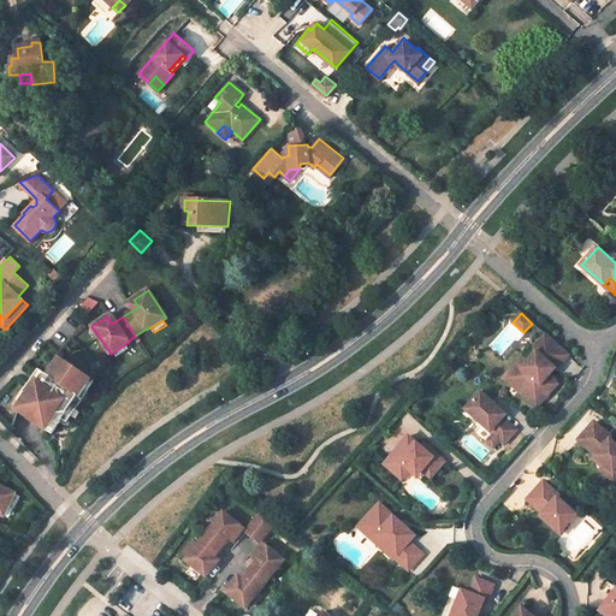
[(567,354),(544,333),(531,348),(537,353),(535,354),(509,383),(537,408),(550,392),(546,390),(555,381),(549,375),(556,369),(555,368),(567,354)]
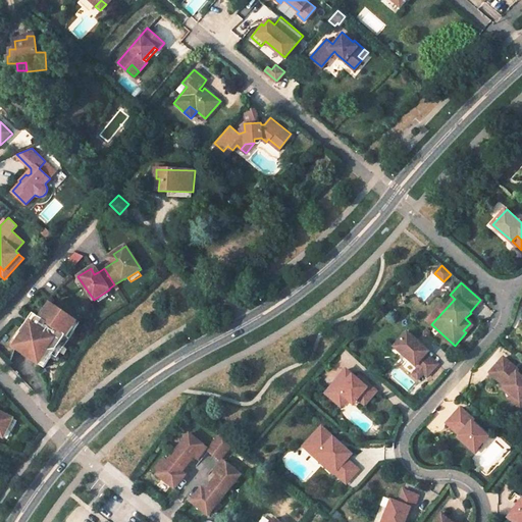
[(106,292),(97,298),(99,302),(109,296),(106,292)]
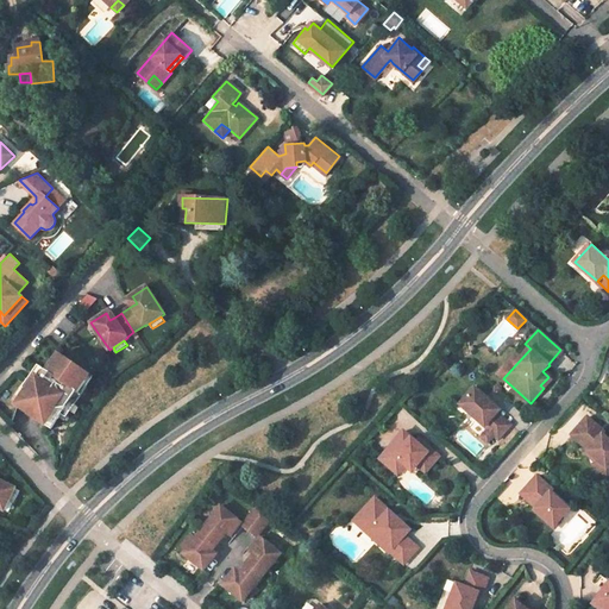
[(523,345),(498,374),(503,378),(529,350),(523,345)]
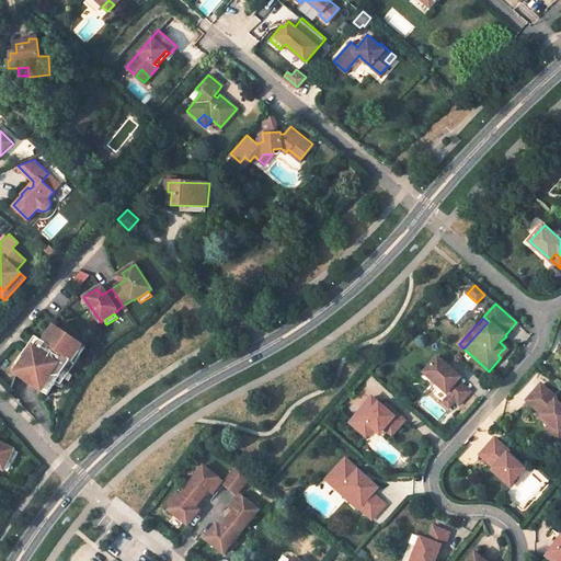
[(30,353),(15,374),(22,379),(47,396),(60,377),(76,354),(78,351),(73,346),(76,342),(54,327),(44,343),(42,342),(39,341),(36,343),(34,346),(30,353)]
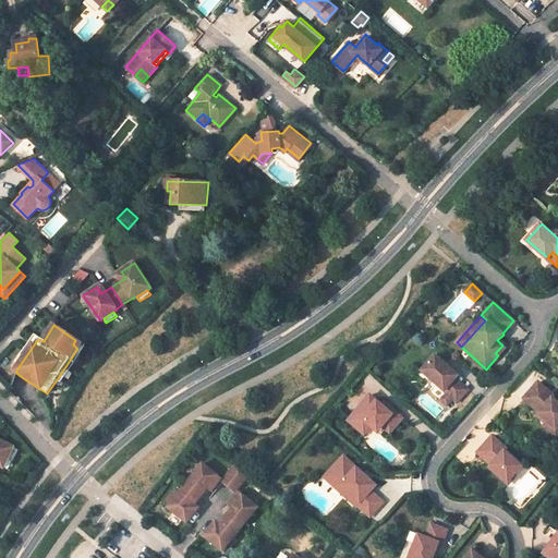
[(29,341),(24,349),(29,351),(34,344),(29,341)]
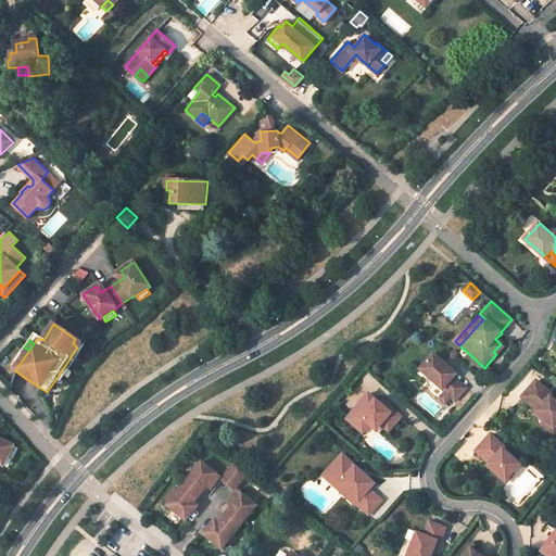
[(501,344),(493,352),(496,354),(504,346),(501,344)]
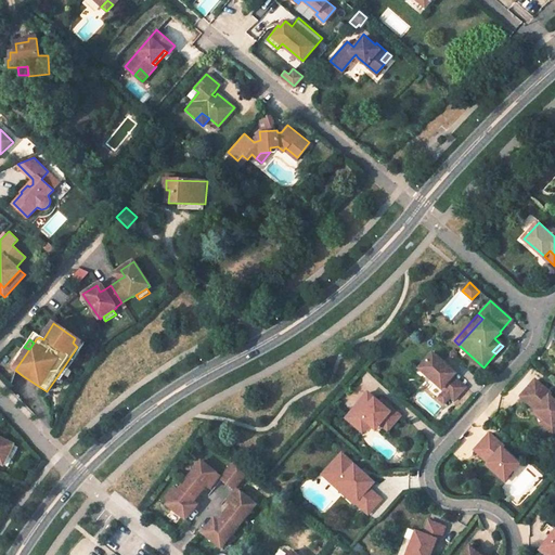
[(79,353),(75,350),(60,373),(64,376),(79,353)]
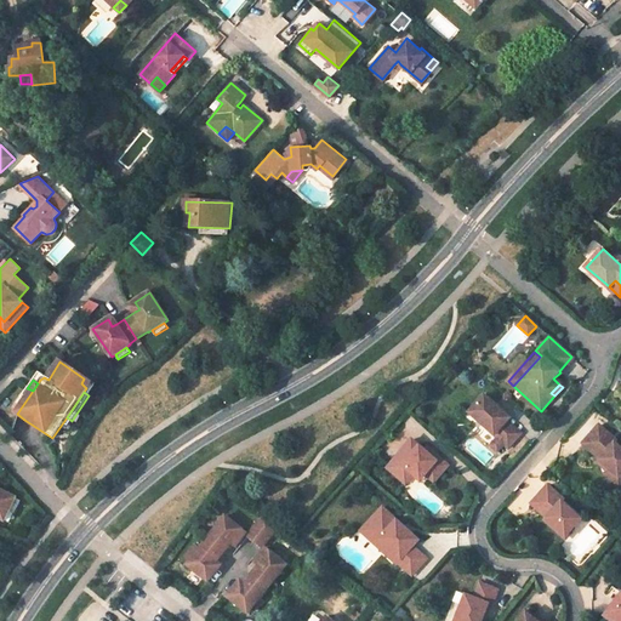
[(510,419),(484,396),(468,412),(496,438),(503,444),(508,448),(522,433),(507,421),(510,419)]
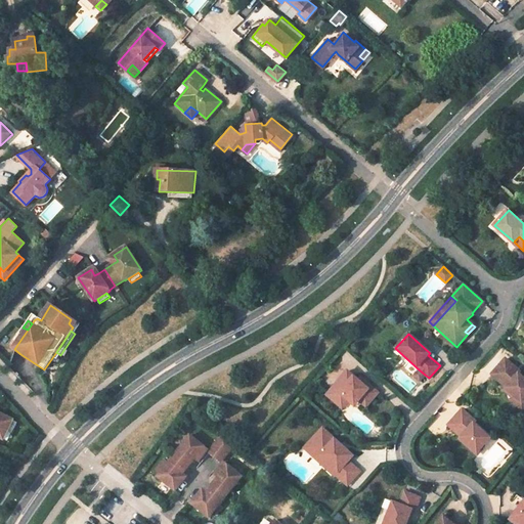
[(516,368),(506,359),(491,375),(506,388),(505,388),(514,396),(522,403),(523,400),(523,379),(514,370),(516,368)]
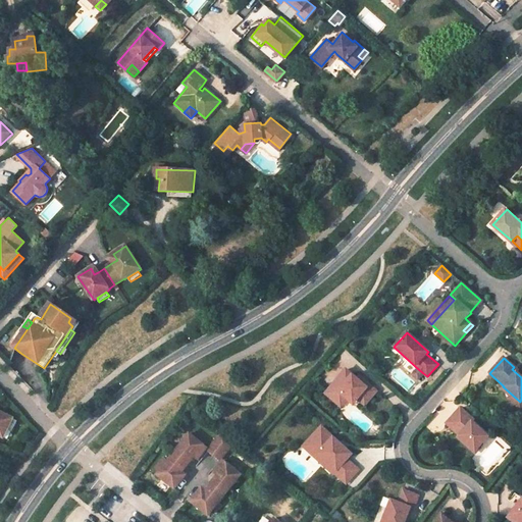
[(423,373),(417,368),(413,373),(418,378),(423,373)]
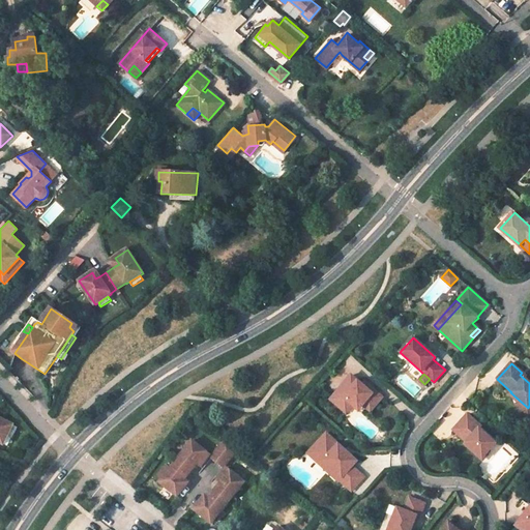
[(362,384),(351,375),(331,400),(342,409),(348,402),(352,405),(355,406),(358,402),(363,406),(371,411),(382,398),(370,386),(367,389),(362,384)]
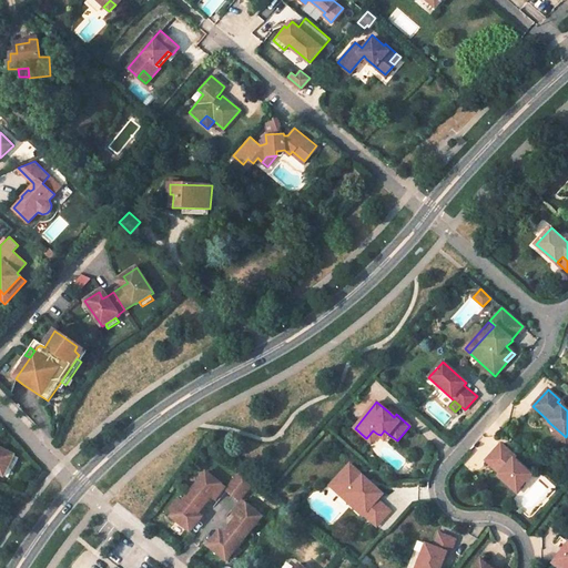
[(567,434),(566,437),(557,429),(554,434),(566,445),(567,442),(567,434)]
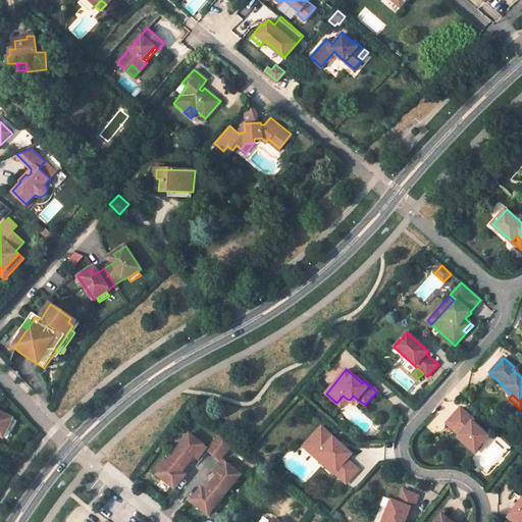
[(347,399),(343,396),(336,403),(342,406),(347,399)]
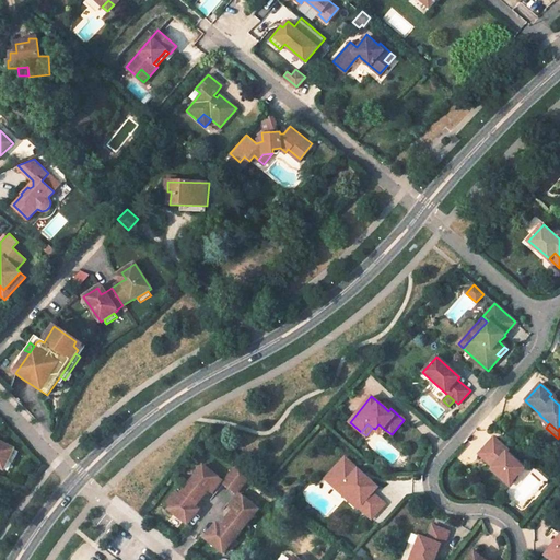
[(502,448),(493,439),(477,454),(489,468),(488,469),(494,476),(498,473),(501,474),(509,481),(520,471),(504,455),(500,451),(502,448)]
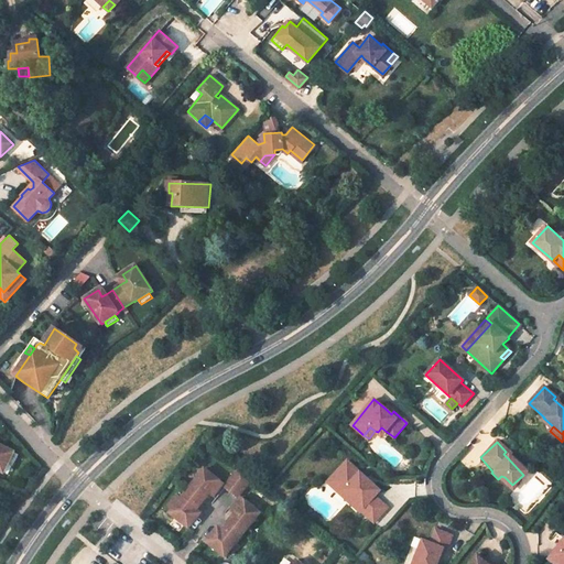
[(0,474),(1,473),(3,474),(8,465),(13,454),(0,446),(0,474)]
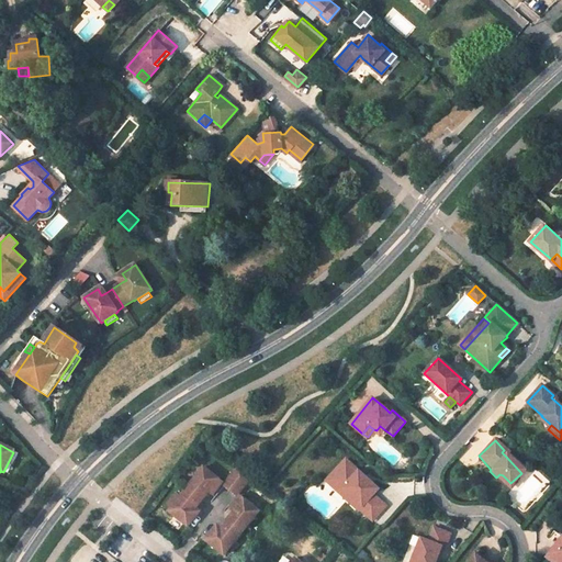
[(13,452),(8,463),(12,465),(18,454),(13,452)]
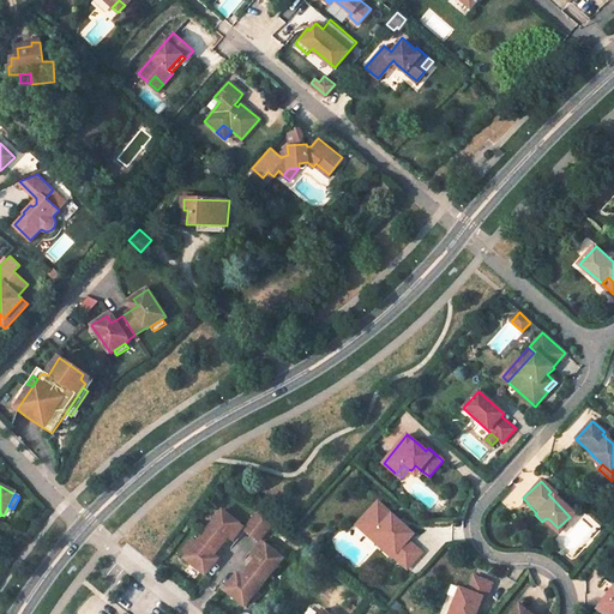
[(399,519),(379,499),(362,519),(377,531),(371,537),(377,542),(392,555),(393,554),(407,567),(422,552),(408,539),(414,533),(405,524),(403,528),(396,523),(399,519)]
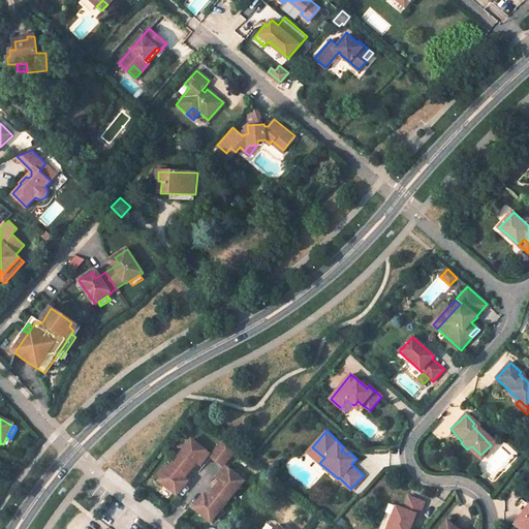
[(237,446),(225,437),(209,457),(220,466),(237,446)]
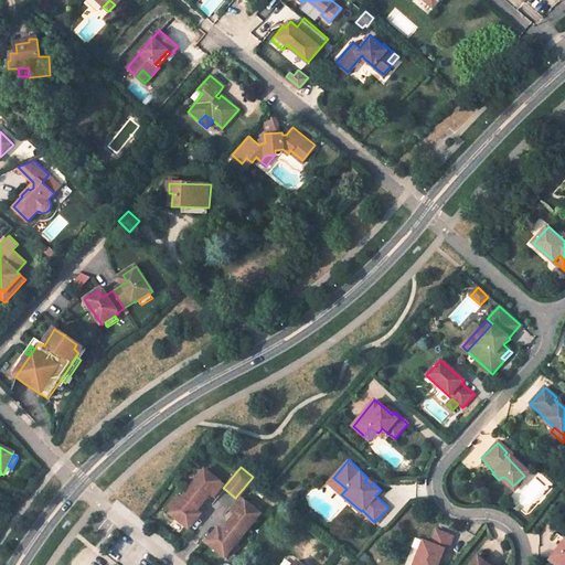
[(222,484),(203,469),(179,499),(170,510),(168,512),(187,528),(195,516),(192,513),(195,509),(193,507),(202,496),(204,498),(208,493),(212,497),(222,484)]
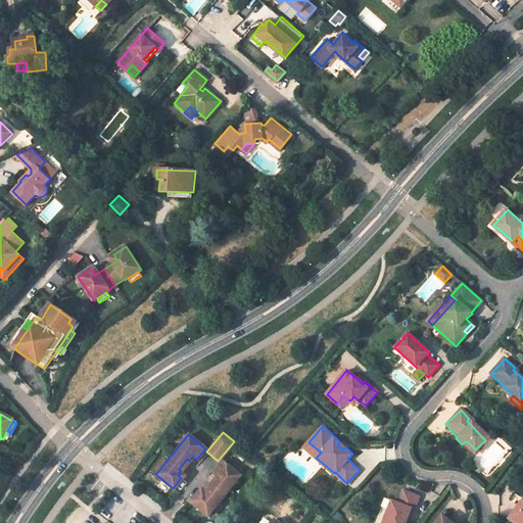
[(465,441),(462,444),(471,454),(475,449),(468,442),(465,441)]
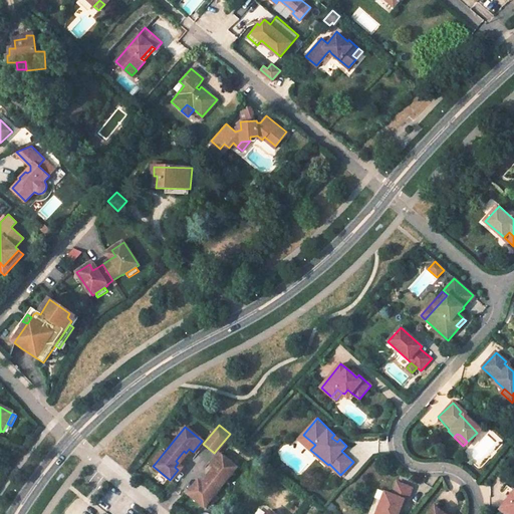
[(315,445),(303,435),(299,439),(310,450),(315,445)]
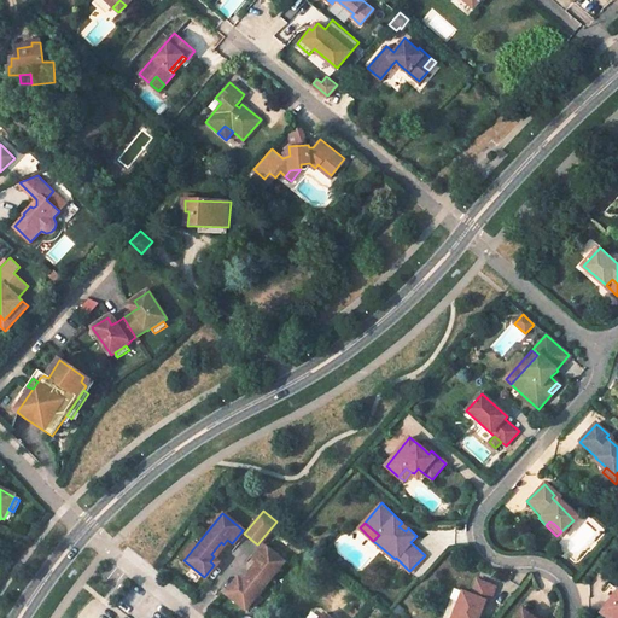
[(186,558),(196,546),(192,542),(181,554),(186,558)]
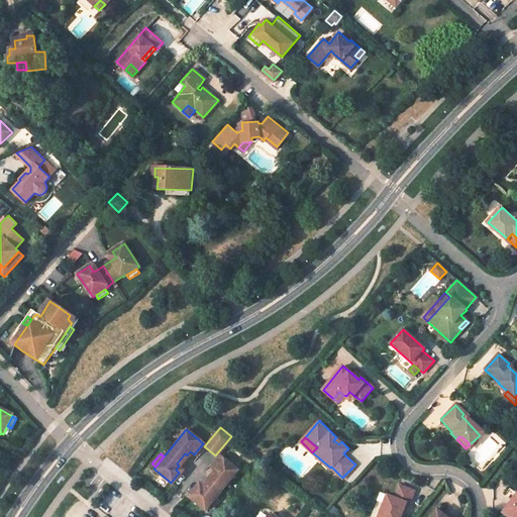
[(236,470),(219,455),(210,468),(213,471),(210,475),(212,476),(204,487),(202,485),(200,489),(196,486),(187,496),(204,510),(236,470)]
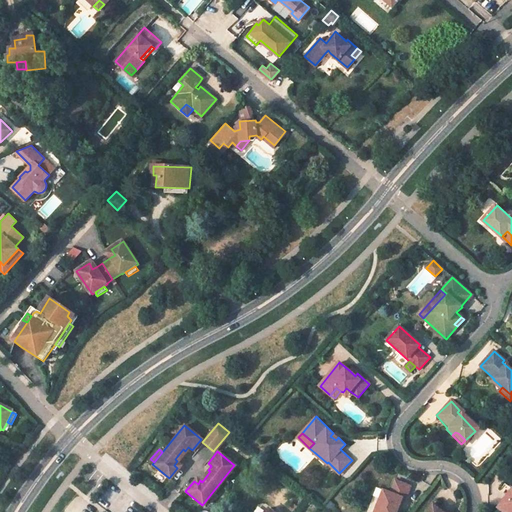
[(391,492),(400,499),(402,496),(406,498),(411,485),(396,479),(391,492)]
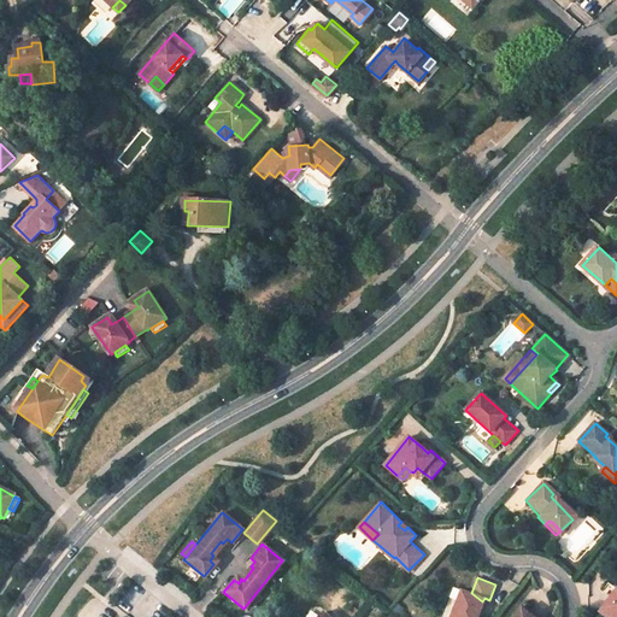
[(471,593),(462,589),(451,616),(476,616),(482,601),(471,593)]
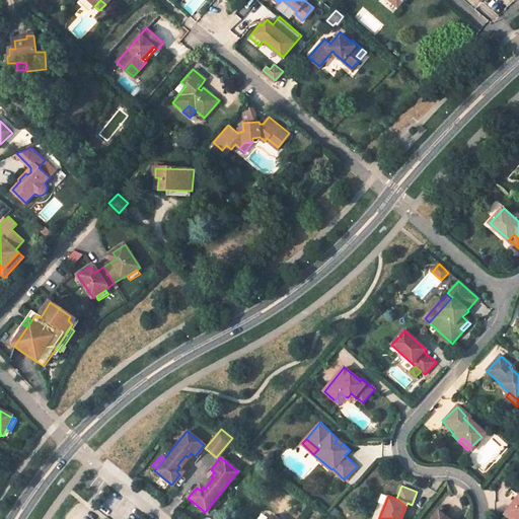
[(518,518),(518,501),(516,499),(505,515),(509,518),(518,518)]
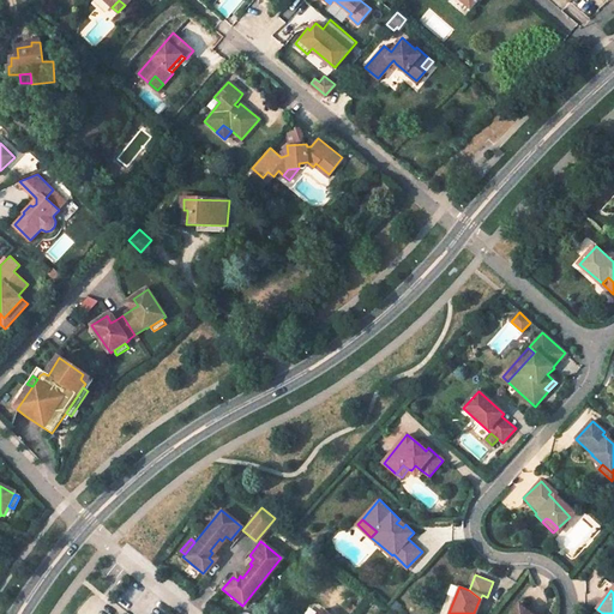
[(533,613),(521,603),(512,613),(533,613)]
